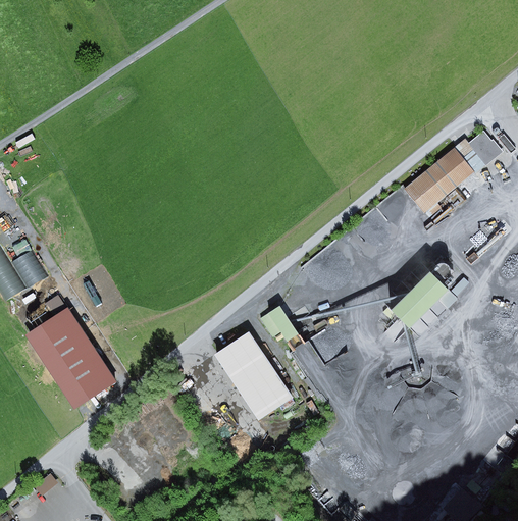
[(484,127),(467,143),(487,165),(504,151),(484,127)]
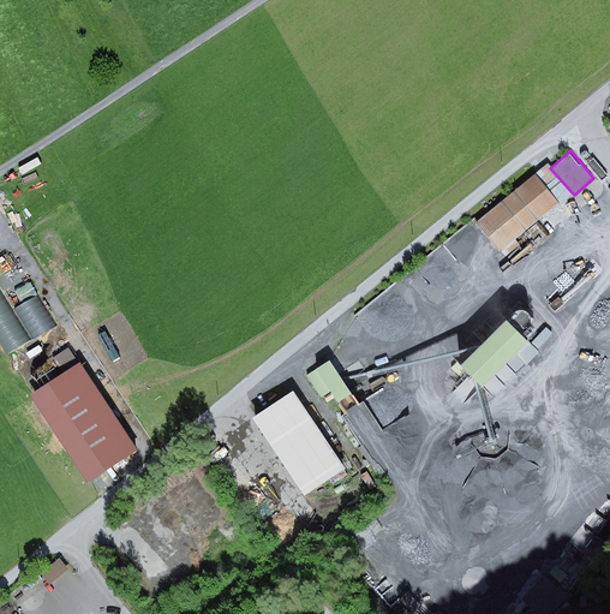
[(533,172),(477,221),(500,249),(557,200),(533,172)]
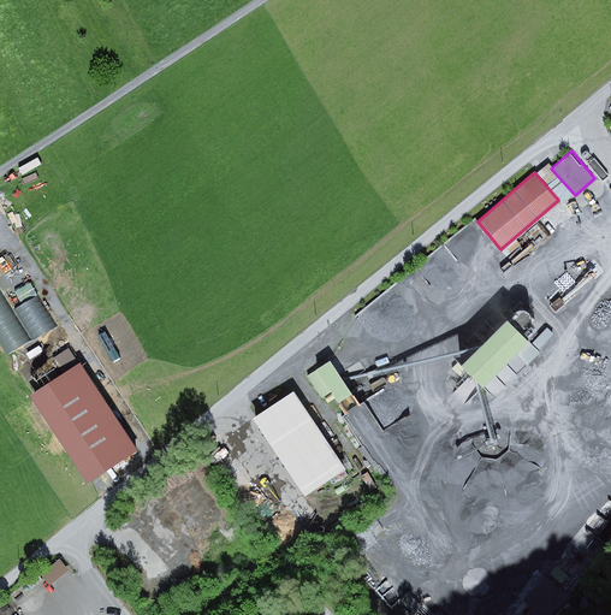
[(539,224),(527,234),(537,246),(549,237),(539,224)]
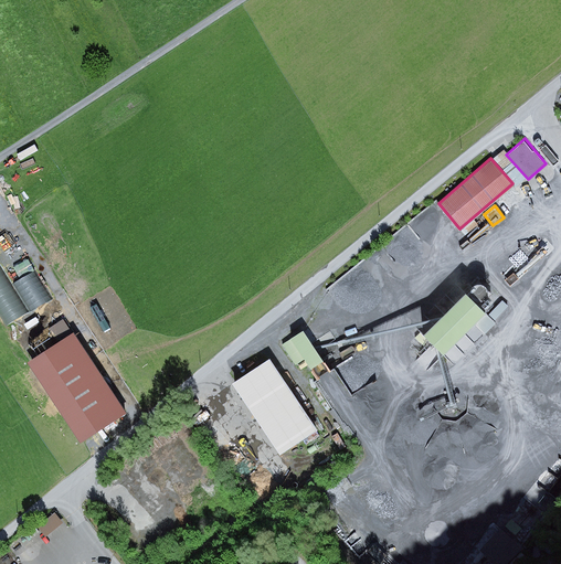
[(486,314),(465,293),(422,334),(443,355),(486,314)]
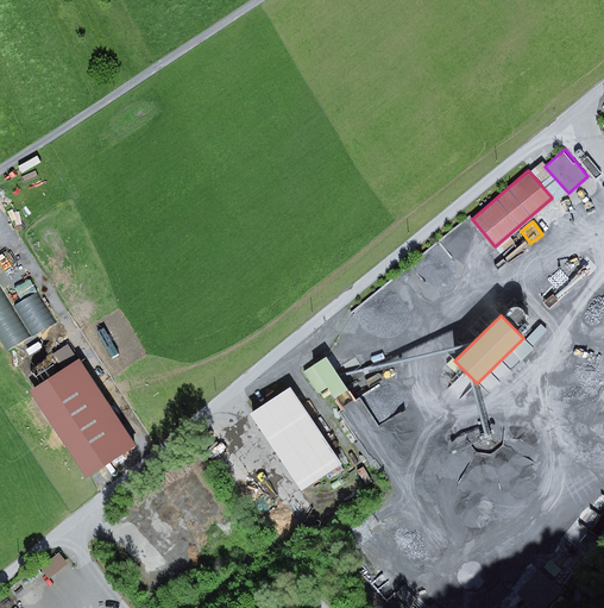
[(45,348),(33,331),(8,350),(20,367),(45,348)]
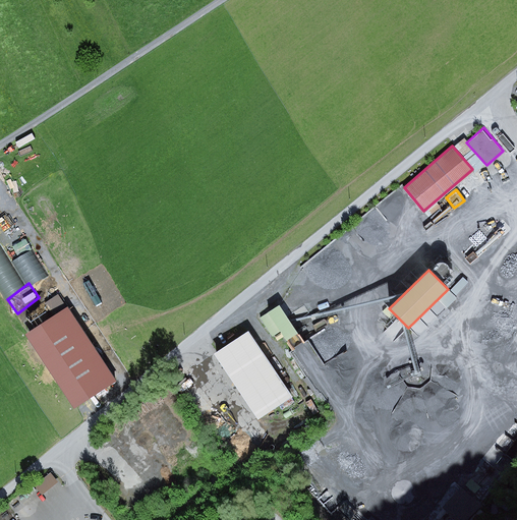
[(44,303),(52,315),(65,306),(57,294),(44,303)]
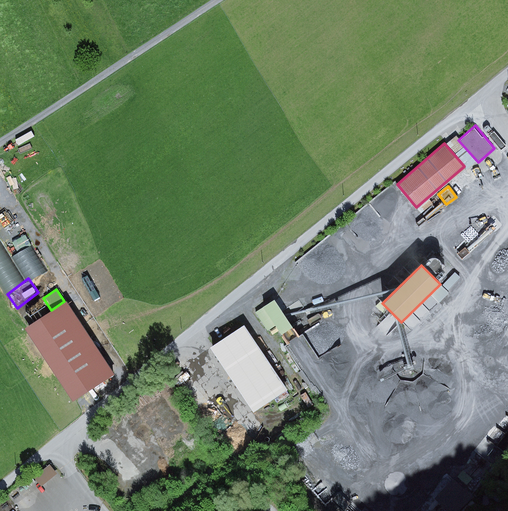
[(299,335),(274,297),(253,311),(267,331),(276,326),(287,343),(299,335)]
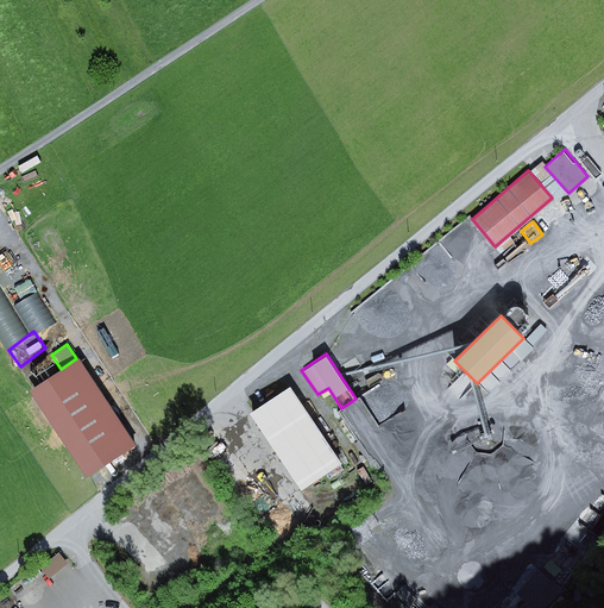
[(61,369),(29,390),(88,477),(137,444),(77,357),(76,358),(61,369)]
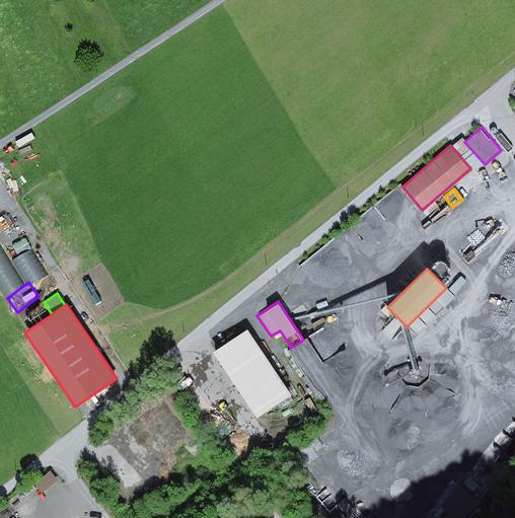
[(291,395),(246,328),(212,352),(256,419),(291,395)]
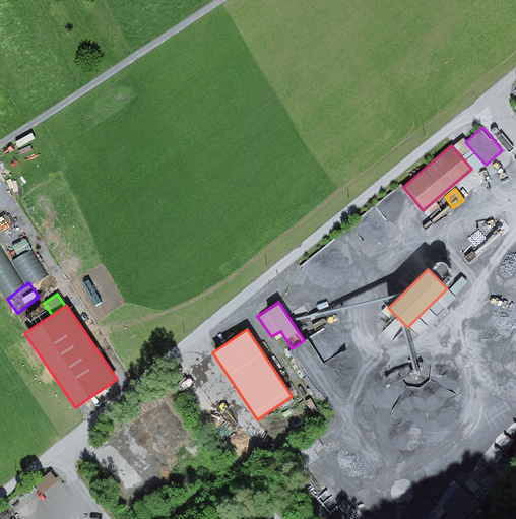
[(40,497),(56,482),(49,473),(33,488),(40,497)]
